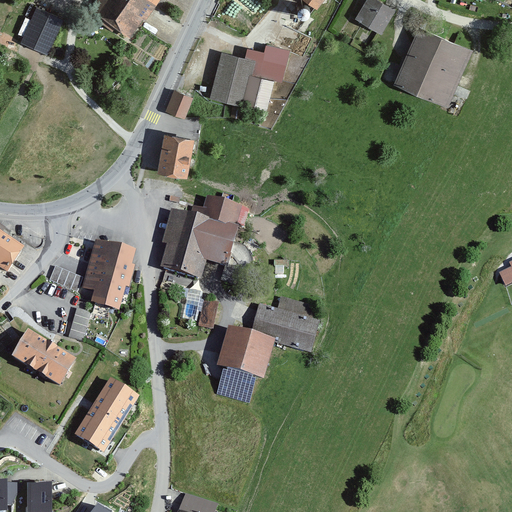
[(134,34),(155,0),(99,0),(94,9),(134,34)]
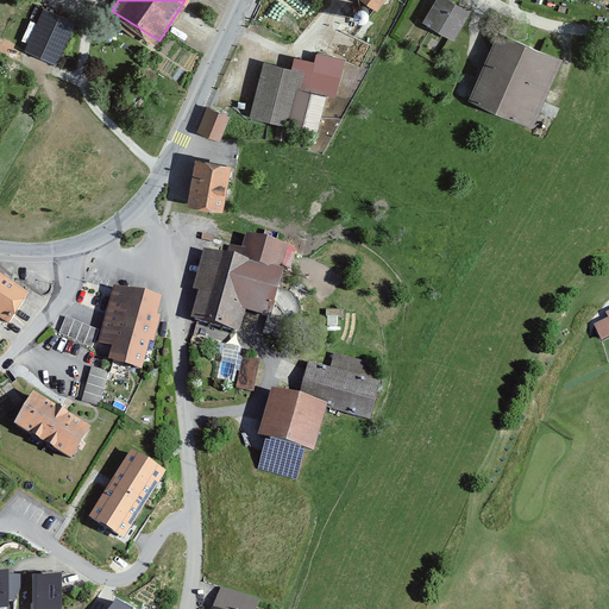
[(468,10),(451,0),(438,0),(426,19),(452,35),(468,10)]
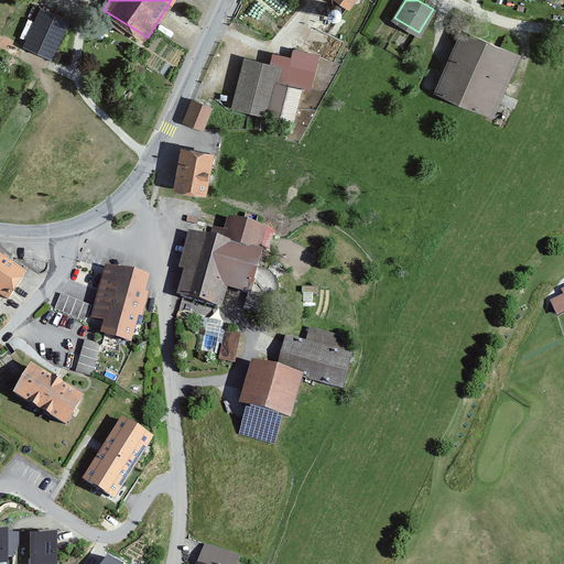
[(69,22),(39,9),(21,49),(51,62),(69,22)]
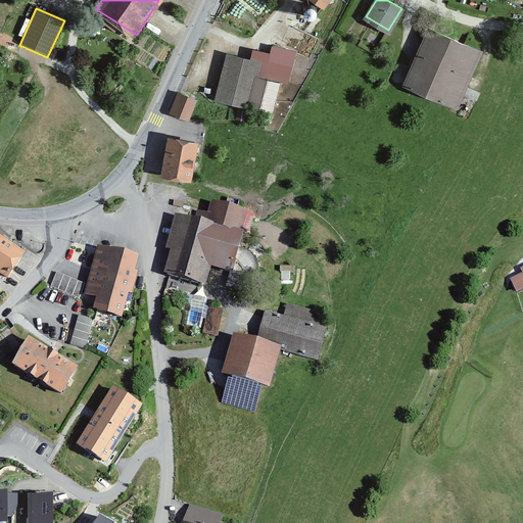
[(430,28),(406,82),(457,105),(481,51),(430,28)]
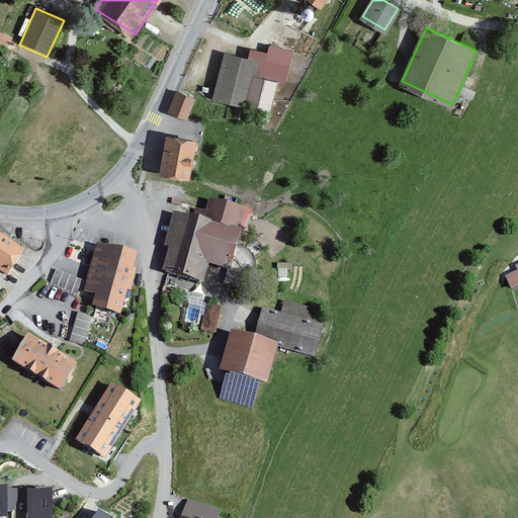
[(248,58),(225,52),(214,98),(270,111),(277,79),(284,81),(291,50),(269,45),(267,52),(251,48),(248,58)]
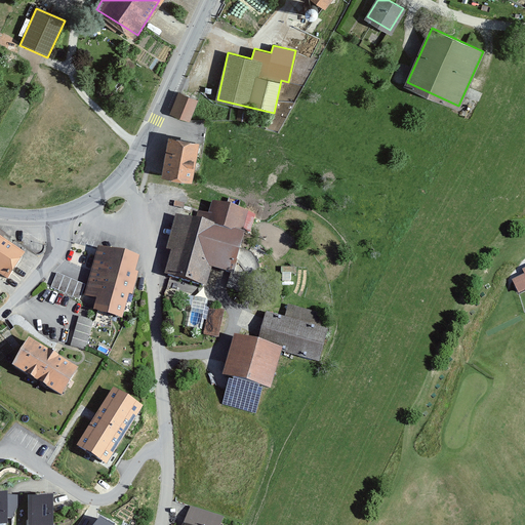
[(180,91),(172,113),(187,119),(195,97),(180,91)]
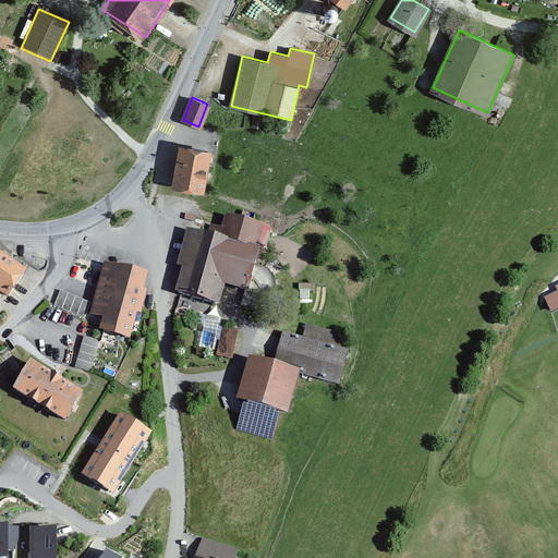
[(209,150),(181,144),(172,184),(202,190),(209,150)]
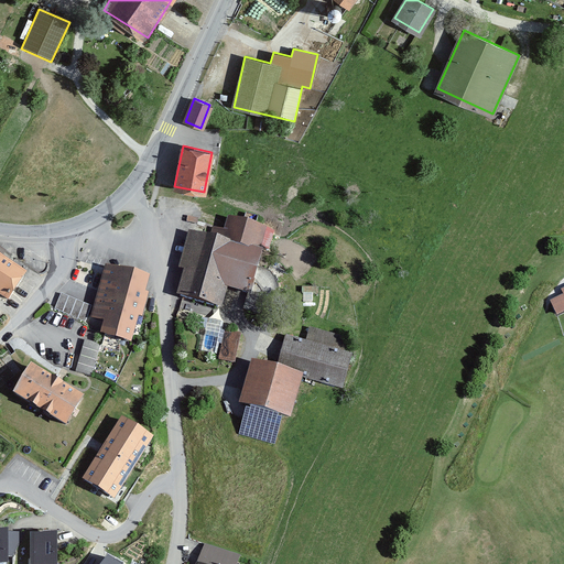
[(225,239),(188,232),(177,300),(223,307),(225,292),(252,296),(260,249),(271,250),(273,234),(257,230),(258,226),(228,220),(225,239)]
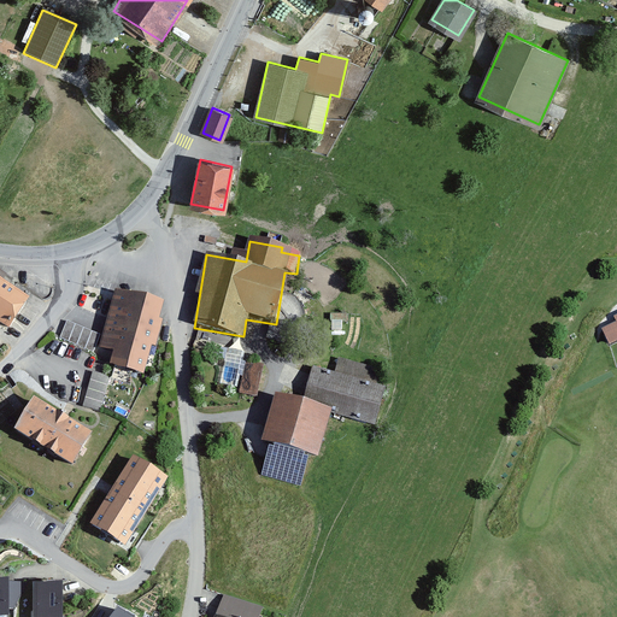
[(0,321),(5,325),(28,298),(0,280),(0,321)]
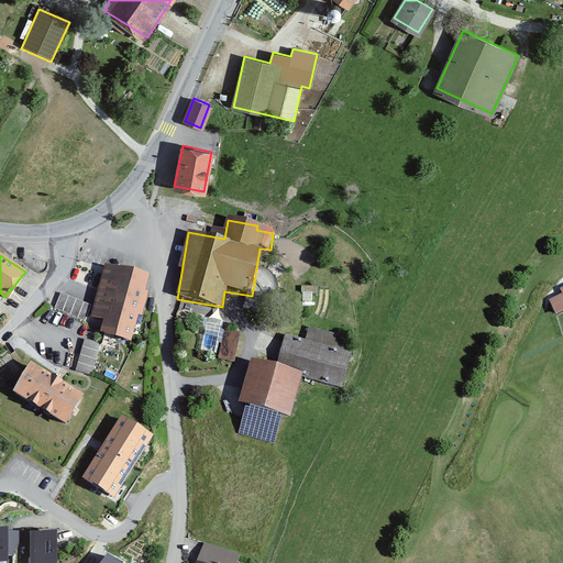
[(147,280),(105,269),(90,321),(133,333),(147,280)]
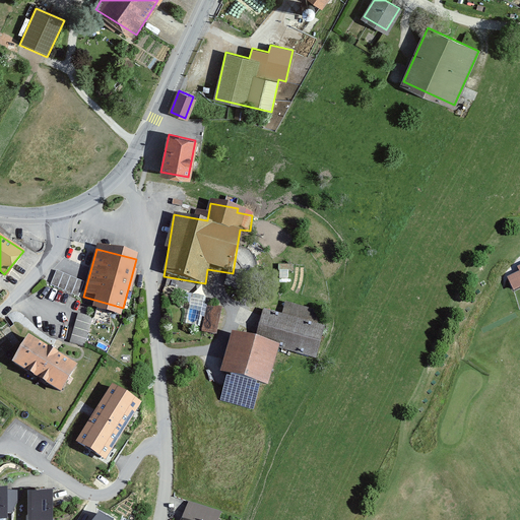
[(519,270),(519,271),(509,277),(514,289),(519,285),(519,266),(518,267),(519,270)]
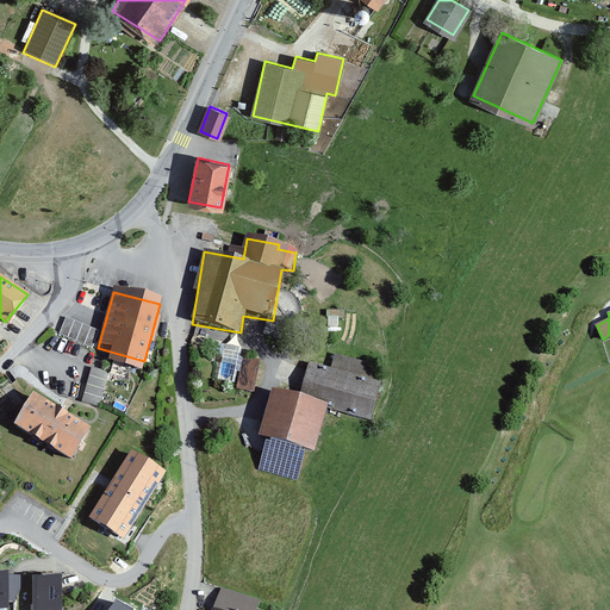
[(99,331),(66,317),(58,335),(92,348),(99,331)]
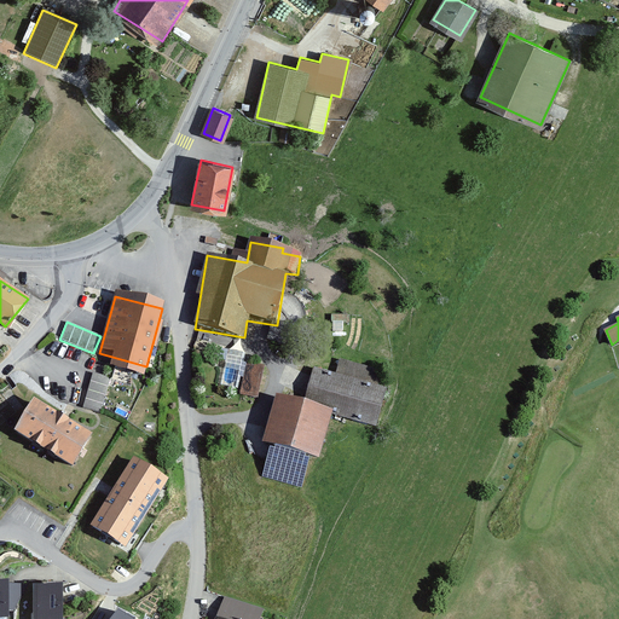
[(241,393),(258,397),(262,365),(243,363),(246,353),(227,350),(221,386),(242,389),(241,393)]
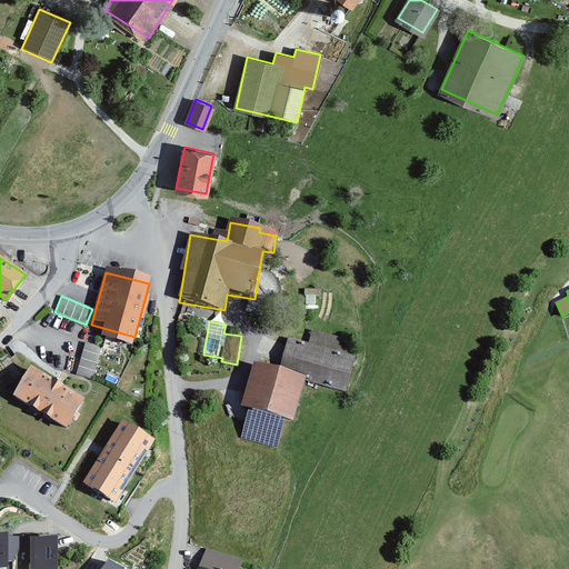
[(309,343),(290,339),(281,373),(306,380),(345,389),(352,356),(348,355),(351,338),(312,328),(309,343)]
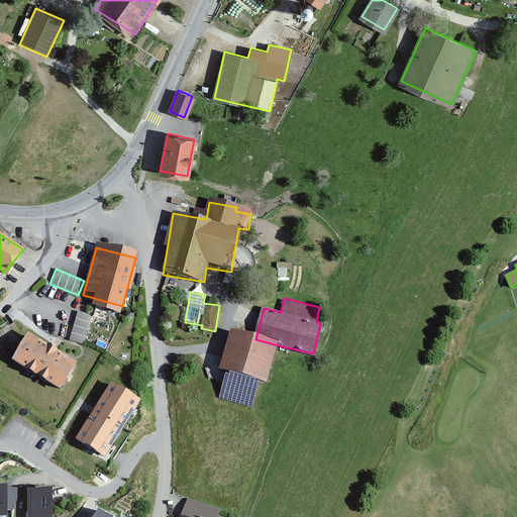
[(78,311),(70,341),(83,345),(92,315),(78,311)]
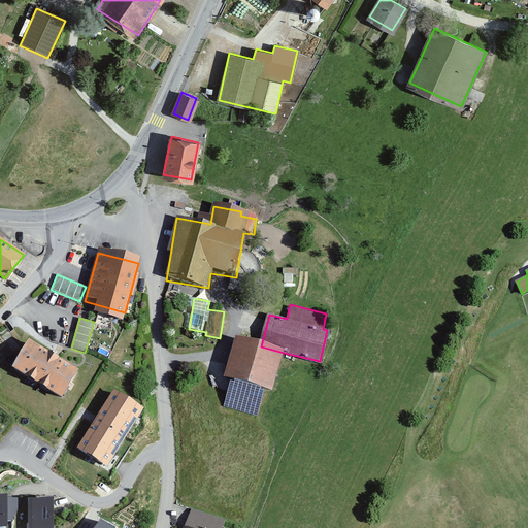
[(261,347),(236,339),(226,380),(272,393),(284,353),(261,347)]
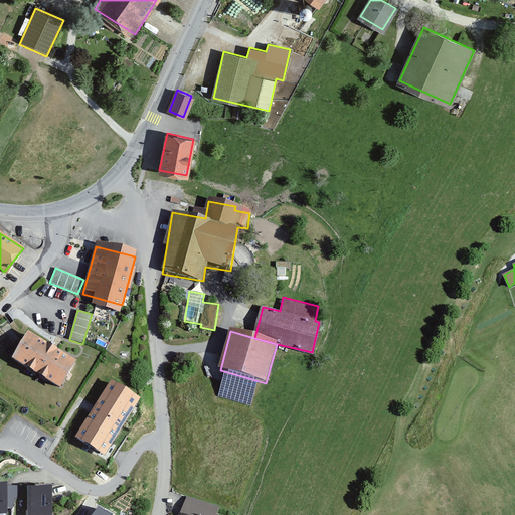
[(29,335),(15,358),(60,386),(74,363),(29,335)]
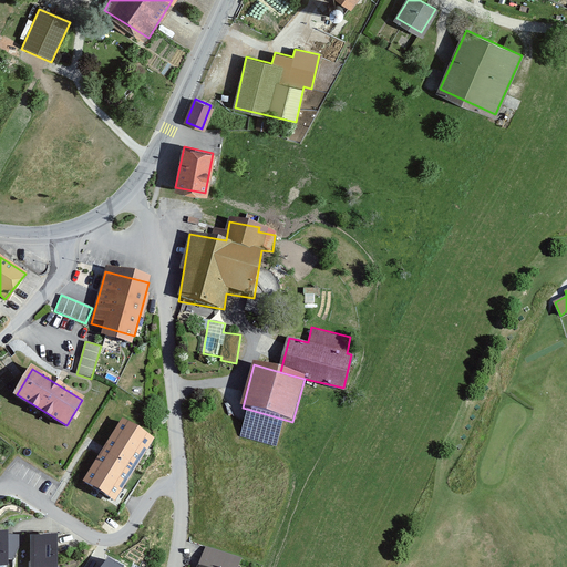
[(157,440),(123,419),(84,482),(119,503),(157,440)]
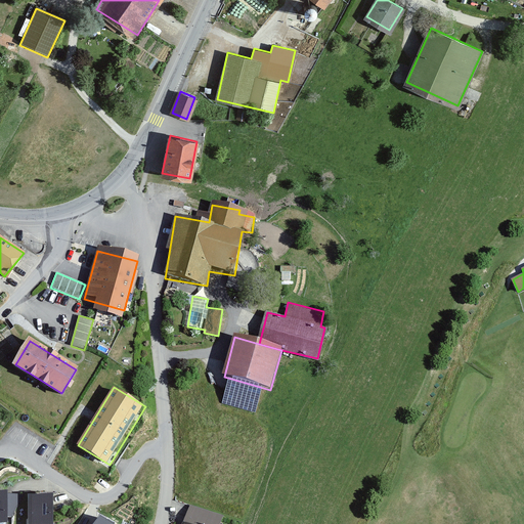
[(53,523),(53,496),(30,496),(30,523),(53,523)]
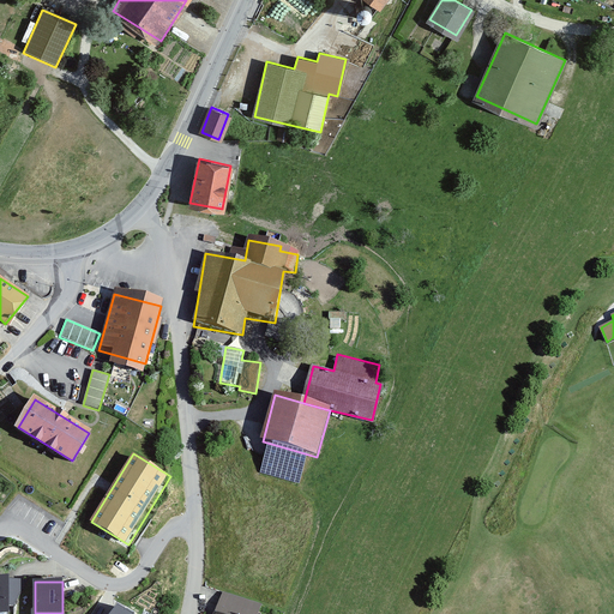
[(251,613),(254,607),(226,596),(218,613),(251,613)]
